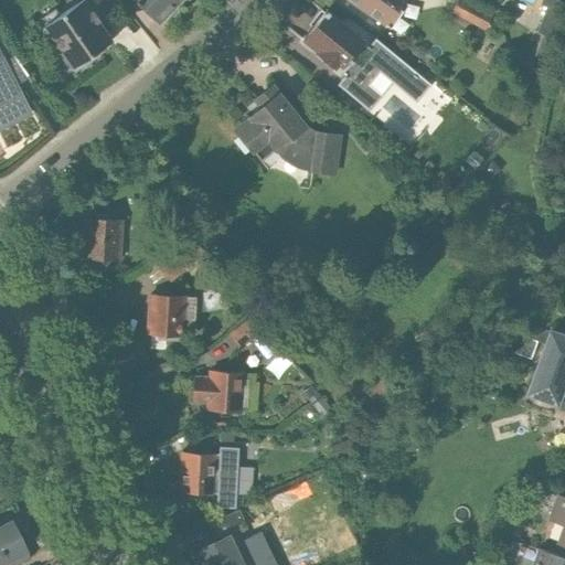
[(74,68),(112,42),(98,22),(115,10),(107,0),(78,0),(80,0),(44,24),(74,68)]
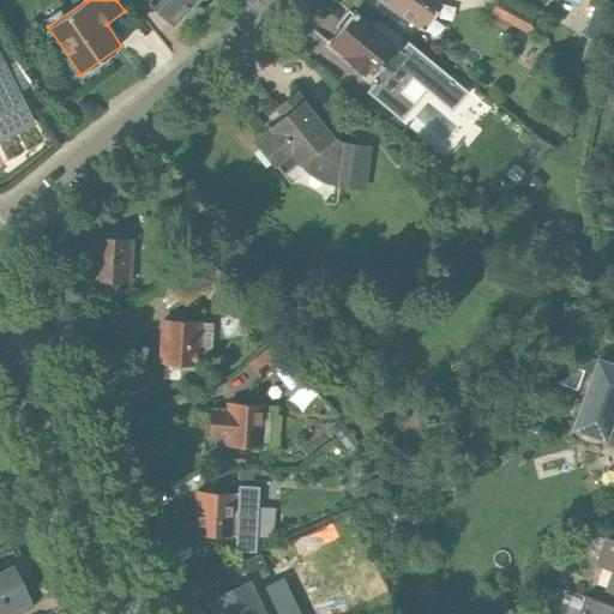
[(192,4),(188,0),(145,0),(172,25),(182,14),(188,18),(194,12),(191,6),(192,4)]
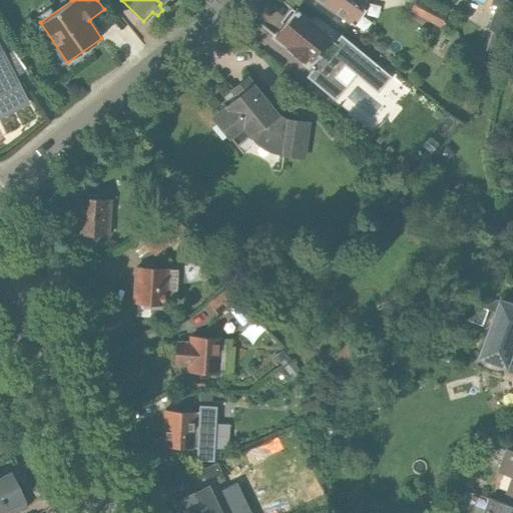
[(367,0),(315,0),(352,24),(367,0)]
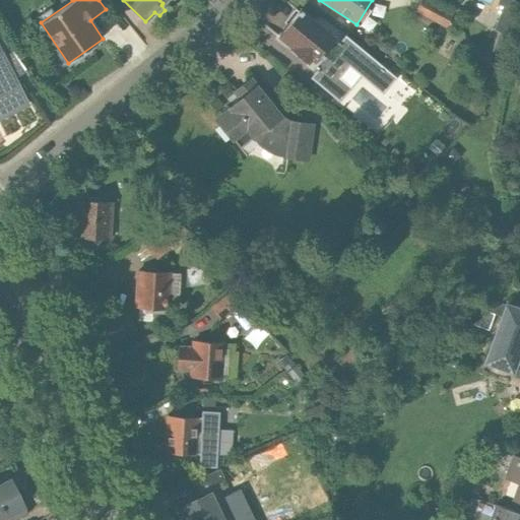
[(446,27),(453,15),(425,0),(421,0),(415,11),(446,27)]
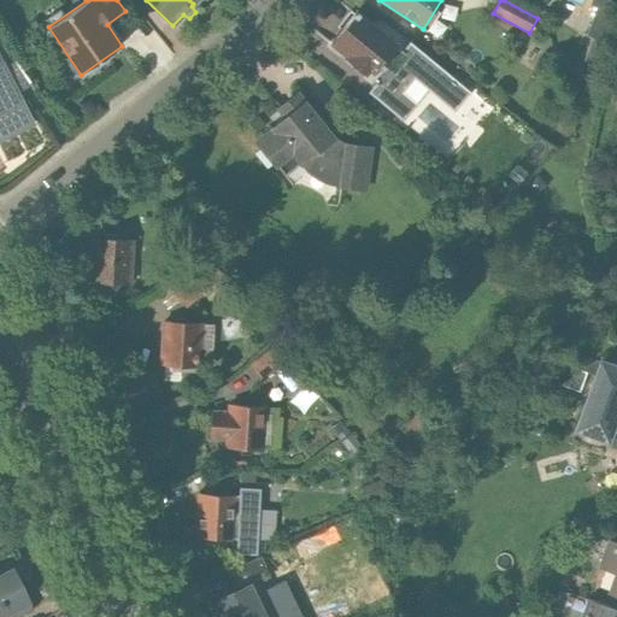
[(407,98),(430,71),(358,12),(330,43),(380,84),(385,78),(407,98)]
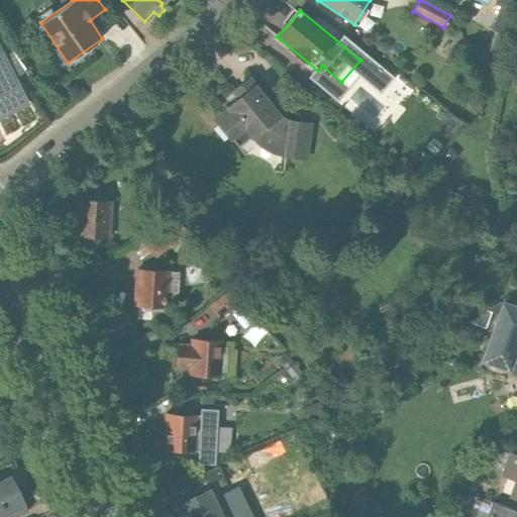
[(0,95),(20,86),(16,78),(14,73),(25,68),(15,52),(6,57),(0,44),(0,95)]
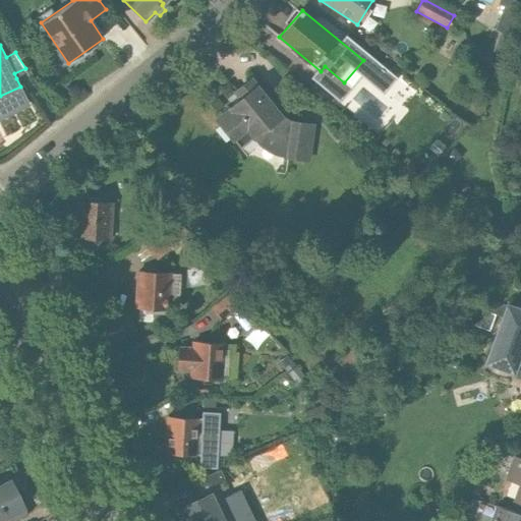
[(373,55),(363,66),(388,88),(398,76),(373,55)]
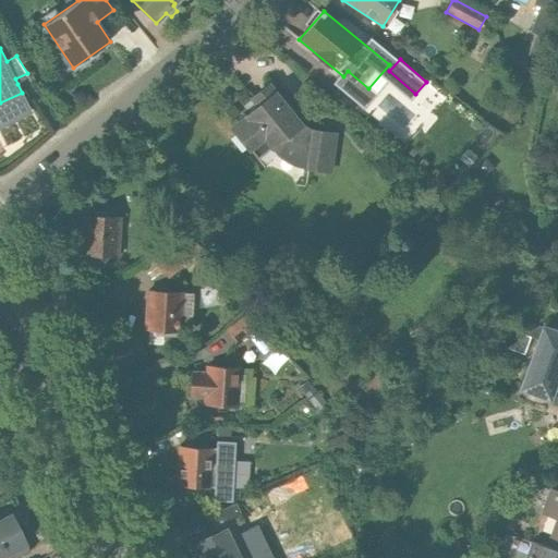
[(259,107),(233,129),(258,160),(273,148),(276,153),(288,143),(306,153),(303,168),(310,169),(310,168),(330,171),(336,135),(305,131),(270,85),(253,99),(259,107)]
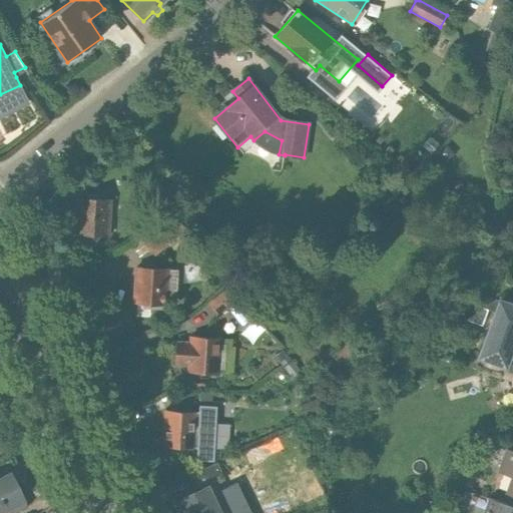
[(346,135),(335,124),(328,133),(339,143),(346,135)]
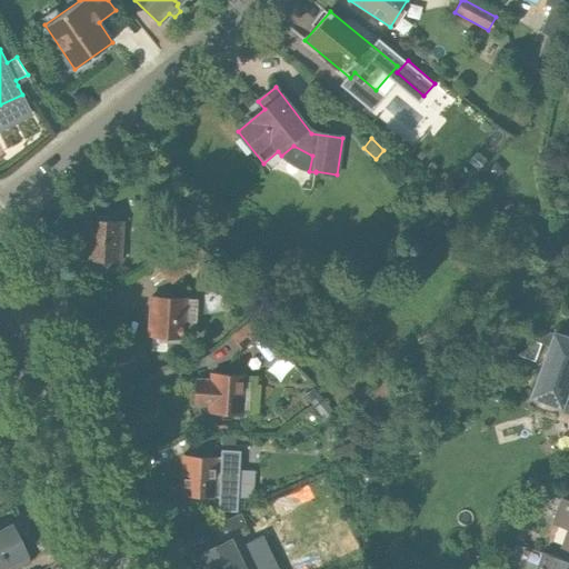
[(120,262),(122,222),(88,220),(87,260),(120,262)]
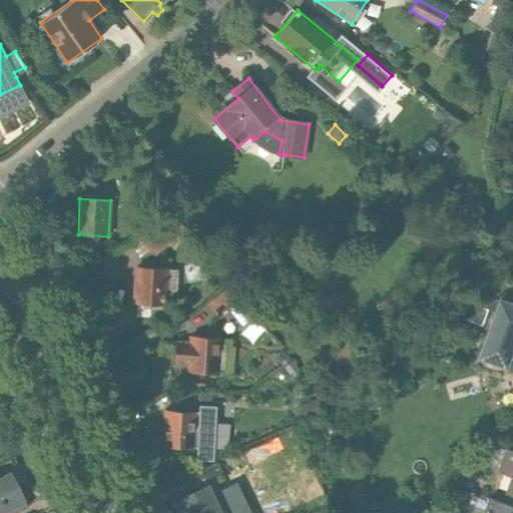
[(141,241),(153,258),(185,232),(173,216),(141,241)]
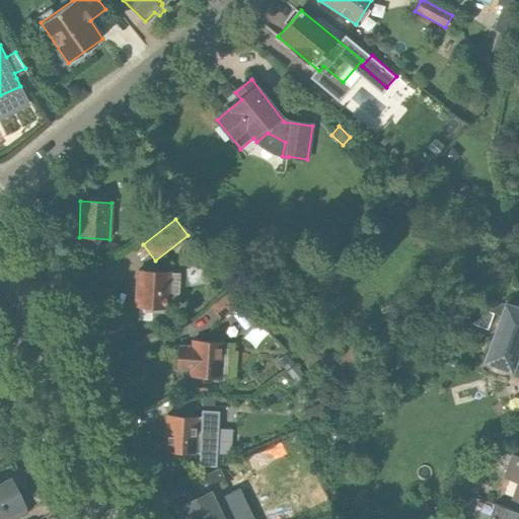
[(138,271),(137,307),(139,307),(138,320),(164,321),(165,308),(167,309),(169,273),(138,271)]
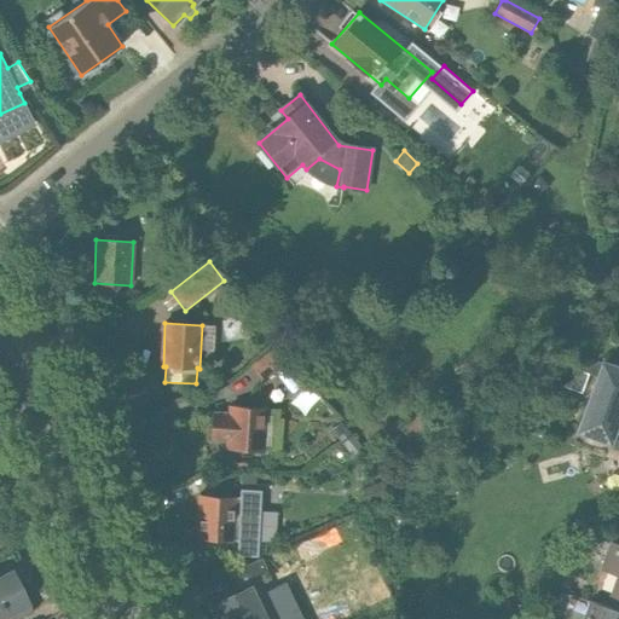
[(308,381),(278,343),(250,366),(262,381),(273,371),(293,394),(308,381)]
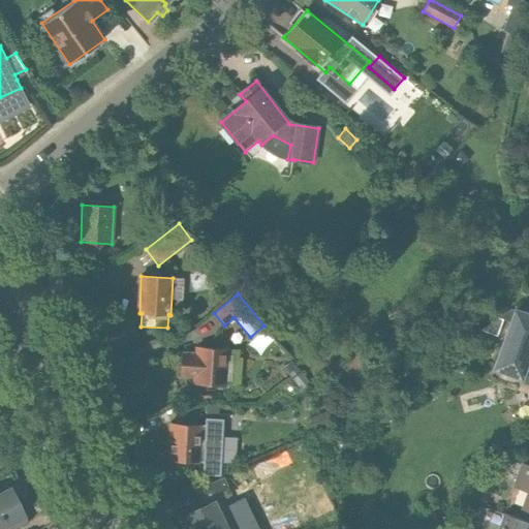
[(498,317),(509,322),(515,309),(511,308),(498,317)]
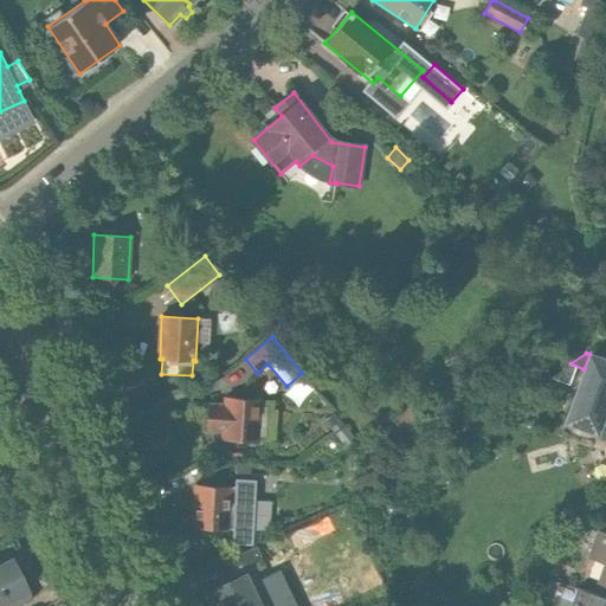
[(605,360),(590,354),(584,369),(566,421),(597,433),(600,424),(605,425),(605,360)]
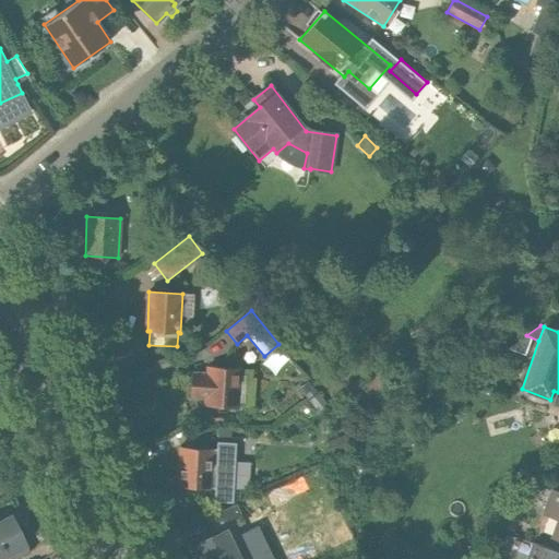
[(192,371),(190,397),(206,399),(205,406),(239,408),(240,407),(242,369),(209,367),(207,372),(192,371)]
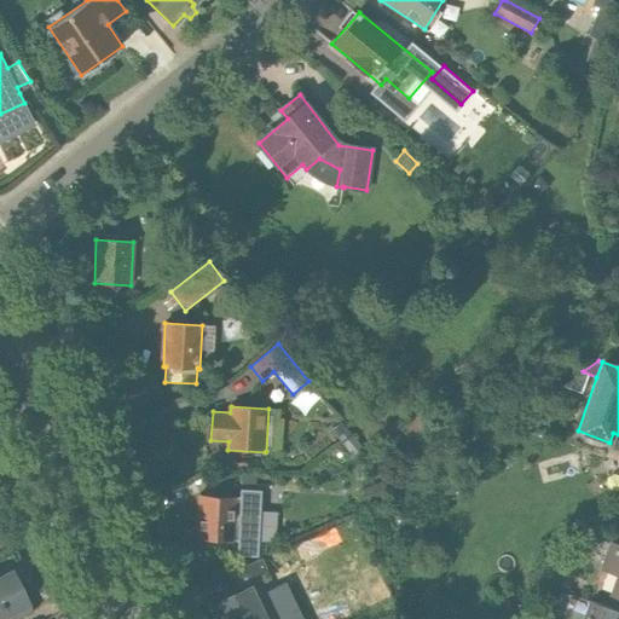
[(351,434),(341,421),(331,429),(341,443),(351,434)]
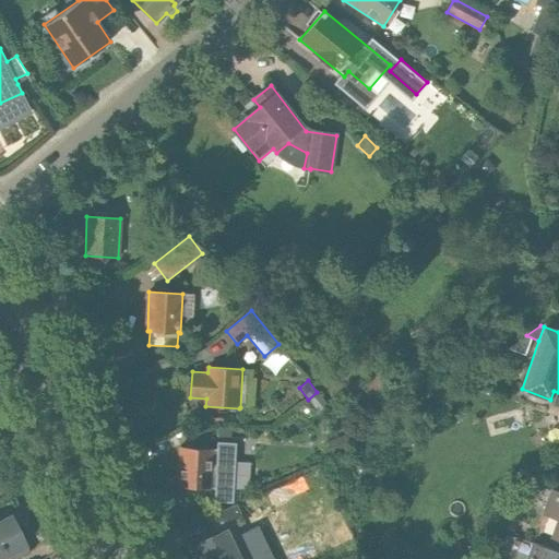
[(317,392),(308,400),(318,411),(326,403),(317,392)]
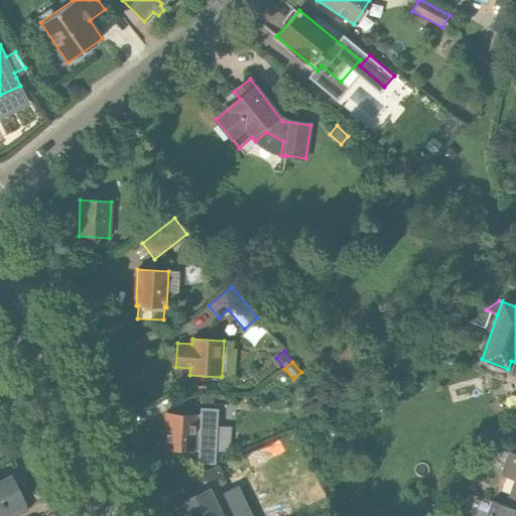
[(318,402),(309,406),(314,418),(325,414),(318,402)]
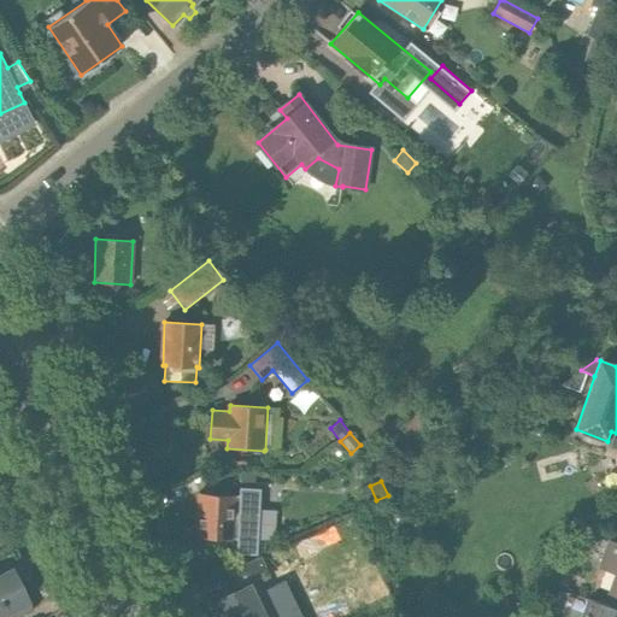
[(258,491),(238,489),(236,497),(199,494),(197,538),(234,540),(234,554),(254,556),(258,491)]
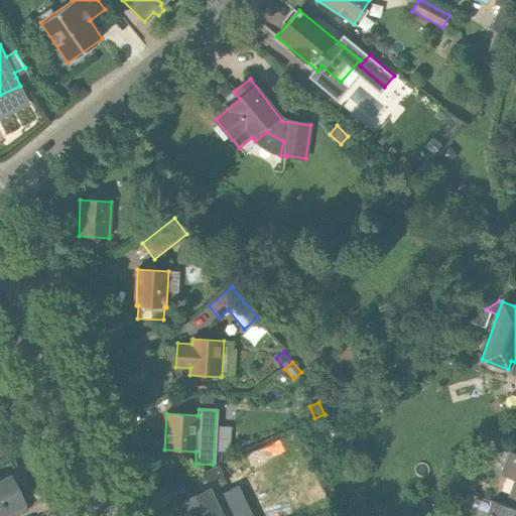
[(337,427),(331,425),(326,428),(324,434),(326,439),(332,441),(338,438),(340,433),(337,427)]
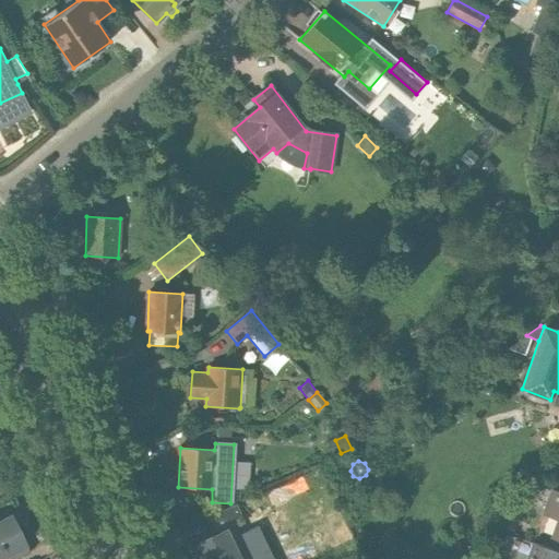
[(558,491),(552,490),(548,502),(544,514),(558,520),(552,537),(558,538),(558,491)]
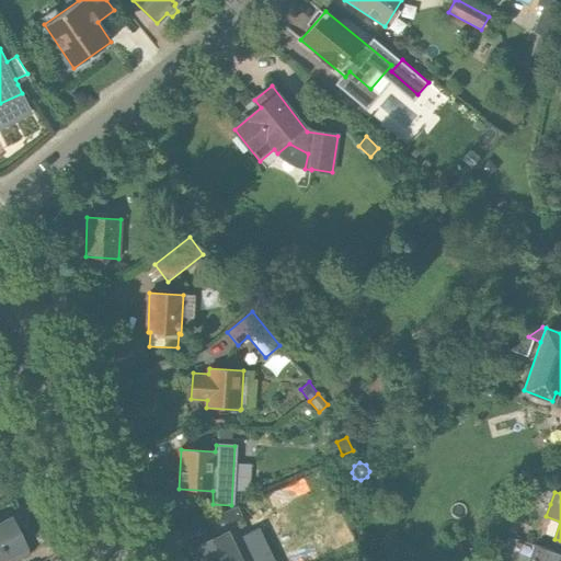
[(221,527),(240,518),(235,506),(216,515),(221,527)]
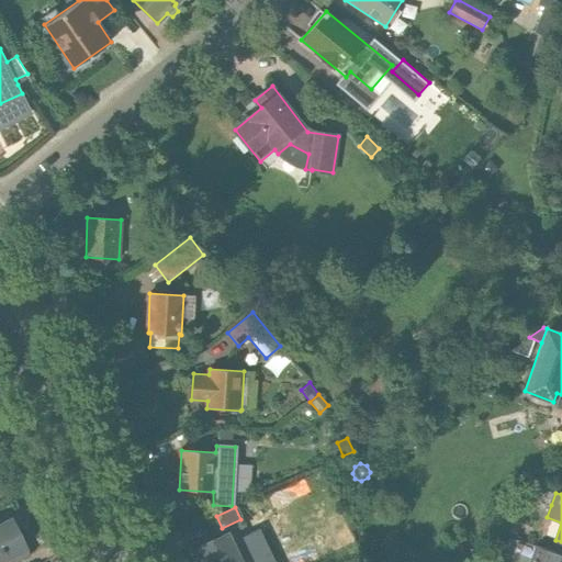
[(0,526),(0,561),(9,559),(10,561),(18,561),(31,555),(13,520),(0,526)]
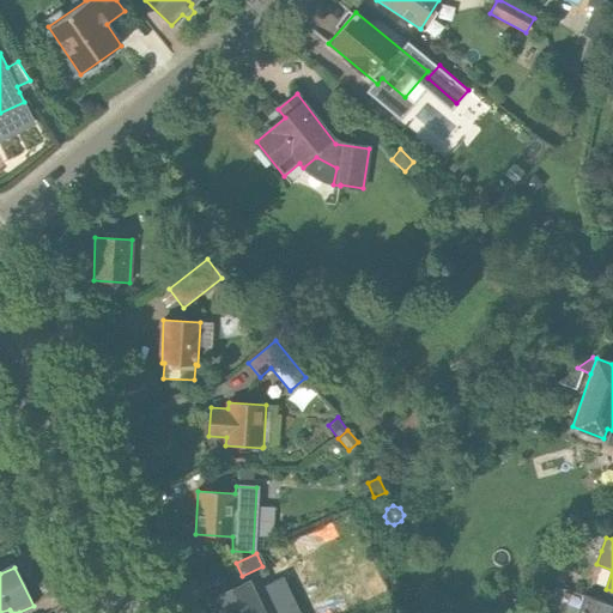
[(222,612),(263,612),(248,582),(214,598),(222,612)]
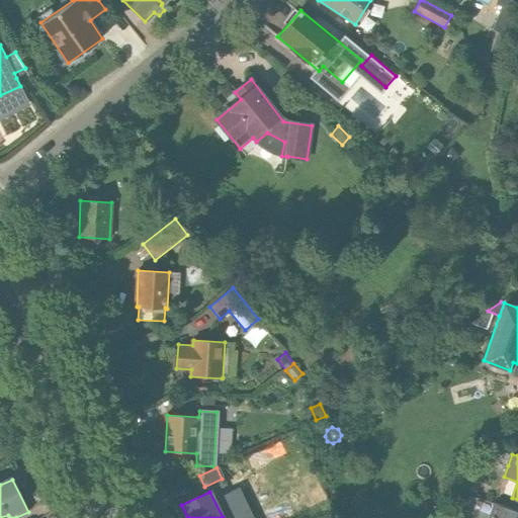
[(480,500),(468,496),(463,509),(475,513),(480,500)]
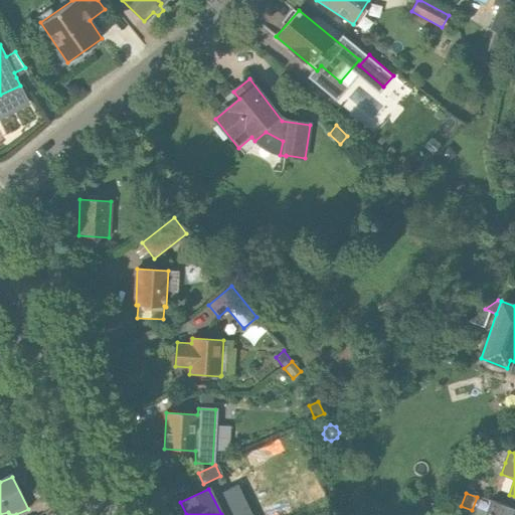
[(514,514),(514,508),(492,500),(486,514),(514,514)]
